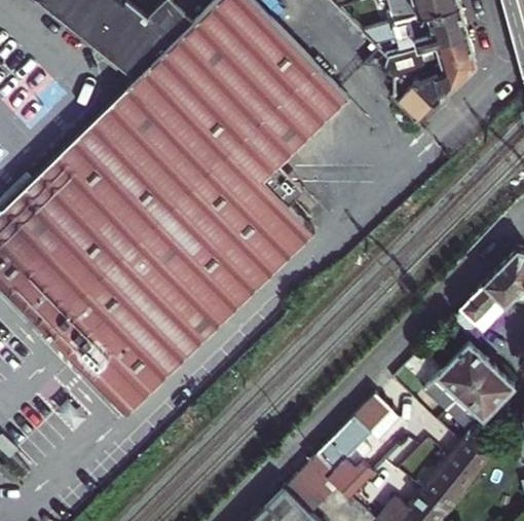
[(289,253),(290,254),(309,234),(303,227),(284,207),(258,181),(274,164),(339,101),(347,92),(336,81),(252,0),(219,0),(203,16),(151,69),(148,67),(135,81),(134,79),(124,88),(128,94),(33,181),(26,173),(9,189),(0,196),(0,290),(17,308),(24,315),(35,326),(46,338),(117,411),(122,416),(181,359),(193,346),(277,265),(289,253)]
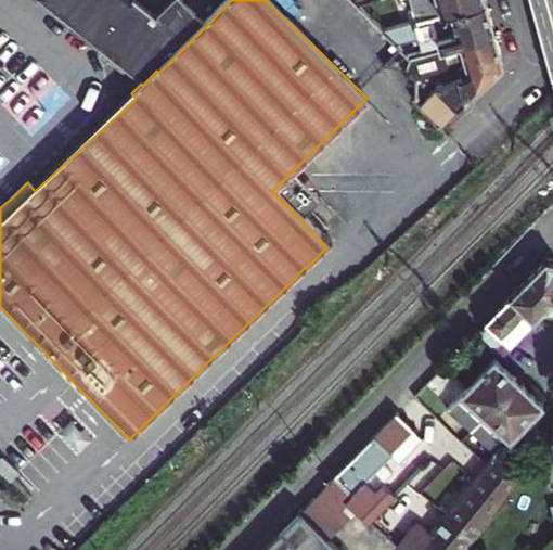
[(38,0),(141,84),(142,86),(156,71),(159,73),(215,17),(231,0),(223,0),(197,26),(171,0),(159,12),(145,0),(38,0)]
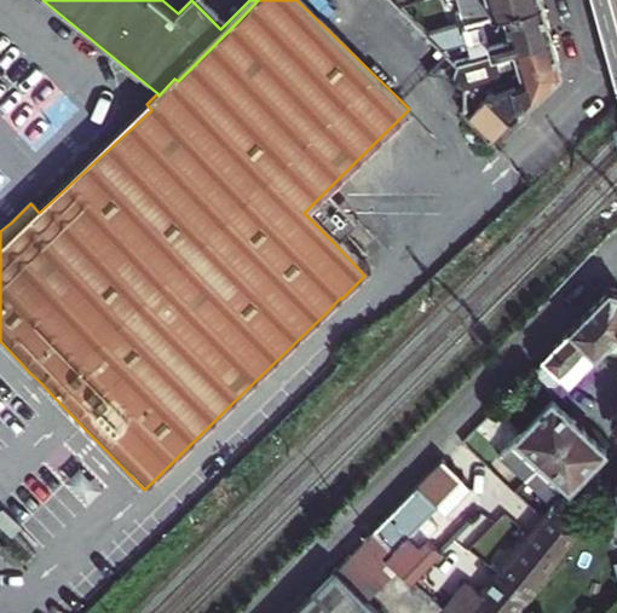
[(444,0),(453,28),(536,5),(534,0),(444,0)]
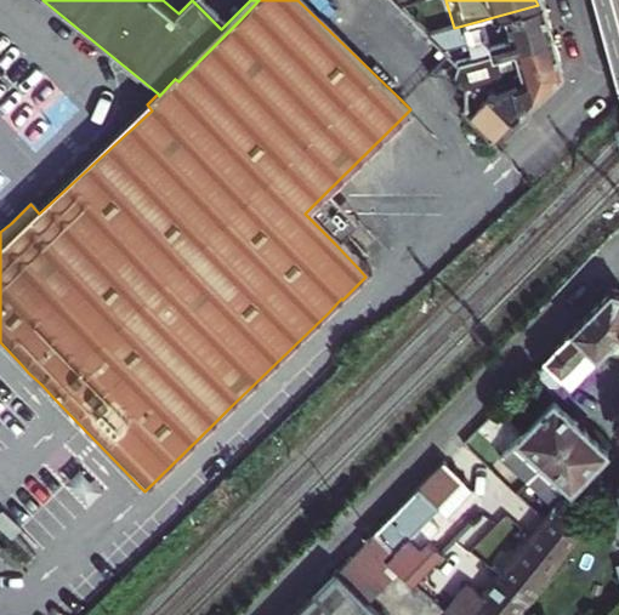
[(538,5),(454,28),(422,38),(433,49),(456,41),(461,45),(481,40),(486,57),(547,40),(543,23),(538,5)]
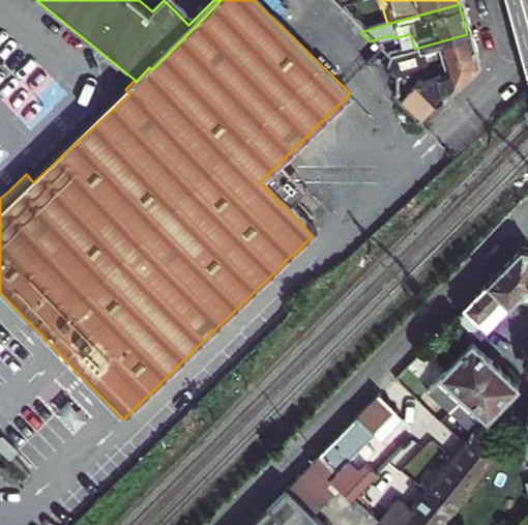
[(471,49),(467,34),(414,49),(381,58),(377,64),(383,70),(400,66),(418,61),(420,69),(408,84),(404,80),(399,86),(390,94),(416,119),(474,63),(471,49)]
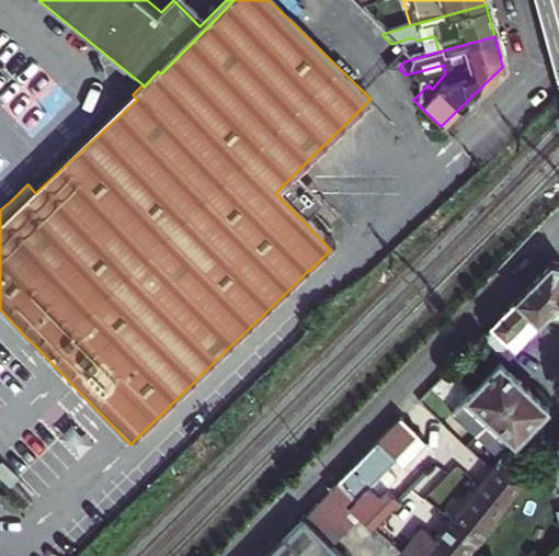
[(443,65),(423,70),(428,84),(432,89),(445,74),(443,65)]
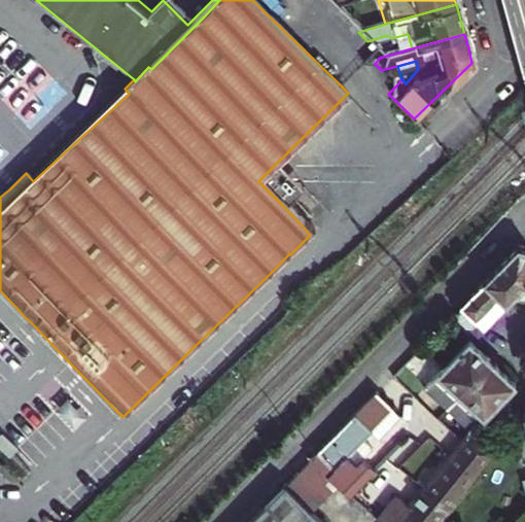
[(300,192),(275,165),(258,181),(284,207),(300,192)]
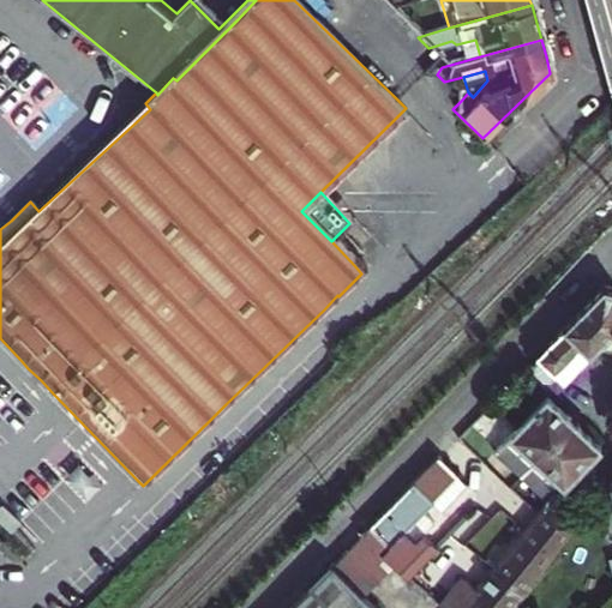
[(593,354),(593,355),(607,339),(611,335),(611,294),(601,292),(533,361),(537,363),(533,368),(533,375),(543,385),(550,384),(555,380),(561,386),(593,354)]
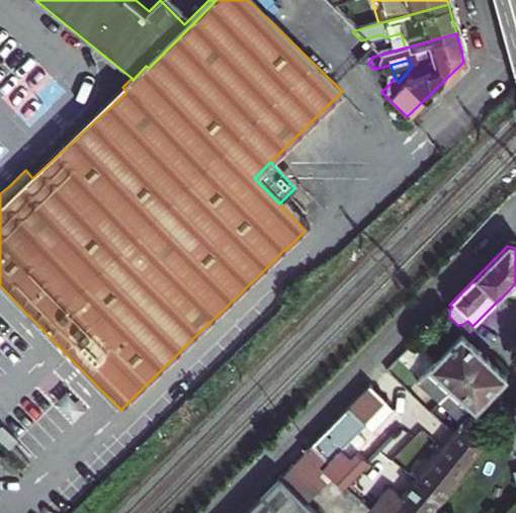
[(431,419),(450,437),(460,428),(485,449),(492,440),(468,420),(505,381),(483,360),(460,339),(459,339),(433,365),(411,344),(382,373),(431,419)]
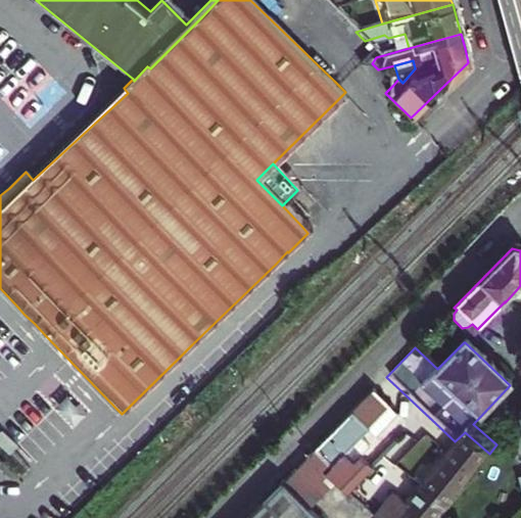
[(388,410),(371,393),(314,453),(330,469),(322,477),(333,486),(345,497),(370,471),(359,462),(369,451),(359,440),(388,410)]
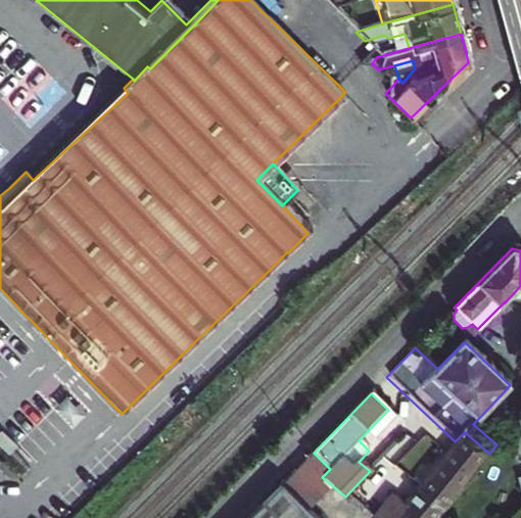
[(443,511),(489,454),(465,432),(455,441),(417,488),(443,511)]
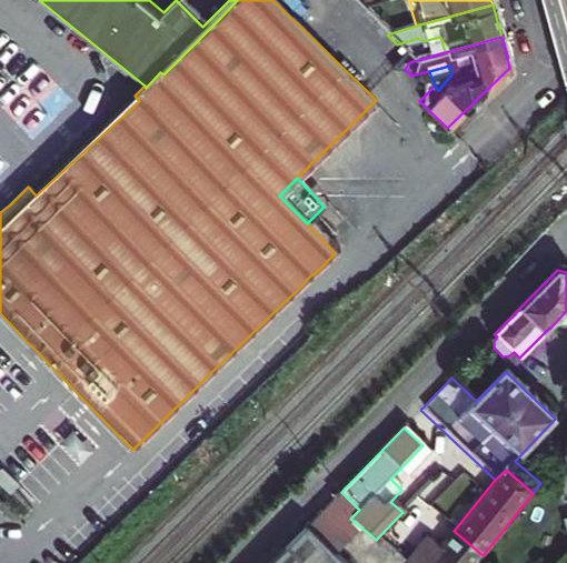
[(340,562),(335,556),(362,529),(350,519),(359,510),(341,492),(274,562),(340,562)]
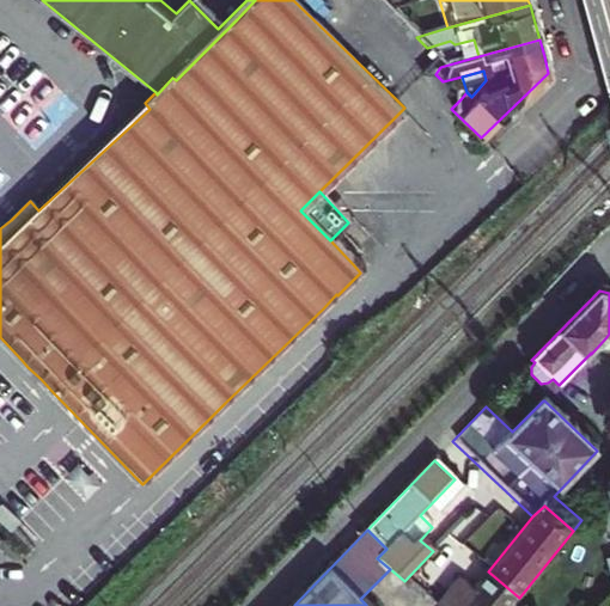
[(513,605),(519,598),(488,571),(473,592),(458,579),(435,605),(513,605)]
